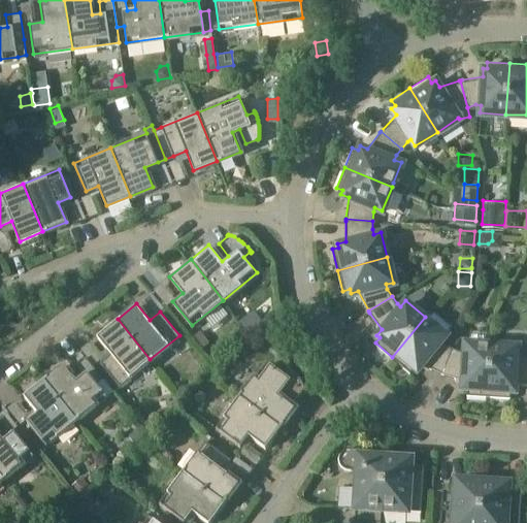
[(253,305),(241,315),(251,326),(261,316),(253,305)]
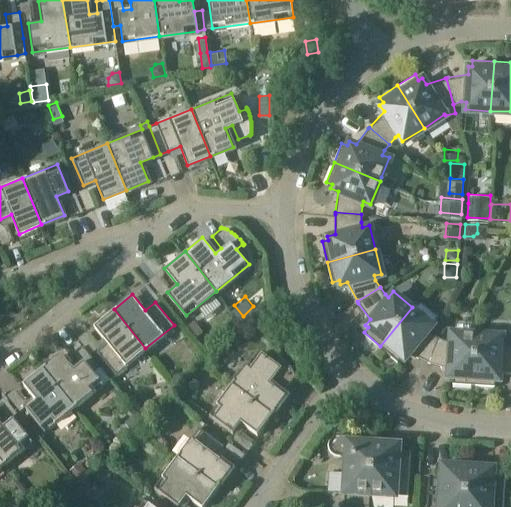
[(412,307),(380,346),(397,359),(401,354),(404,357),(409,351),(427,360),(428,360),(438,335),(430,332),(427,329),(431,324),(430,322),(436,314),(420,300),(413,308),(412,307)]
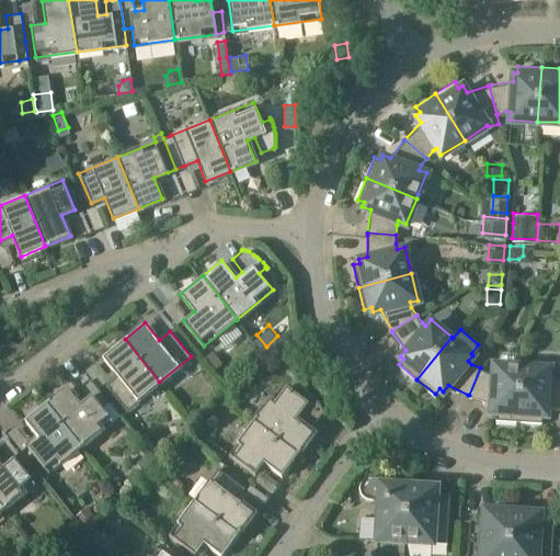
[(159,382),(125,339),(103,356),(117,374),(105,383),(126,408),(159,382)]
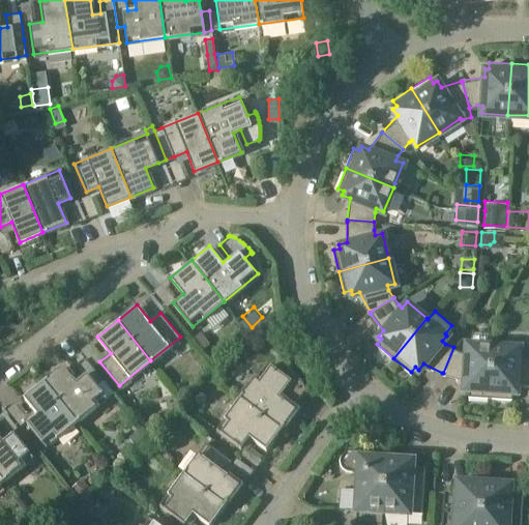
[(208,340),(200,328),(194,332),(202,344),(208,340)]
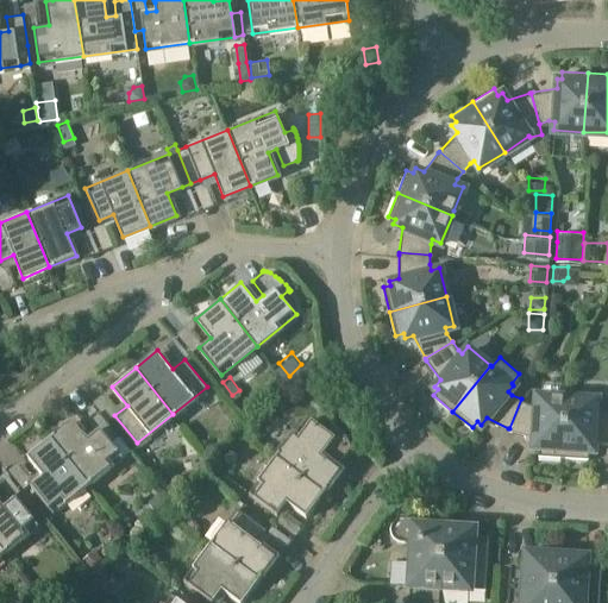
[(521,399),(509,428),(512,429),(534,437),(533,445),(538,446),(538,453),(563,456),(566,396),(537,394),(536,403),(531,402),(521,399)]
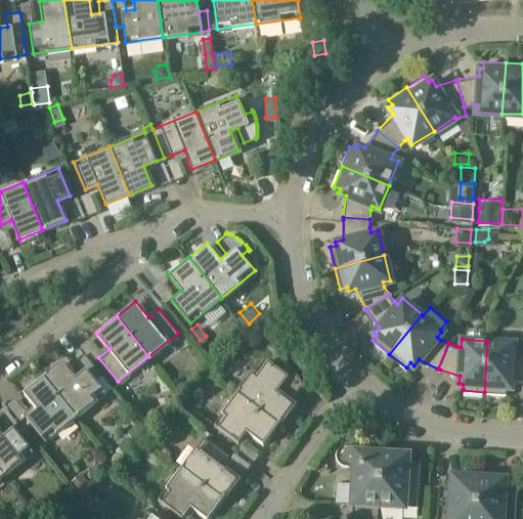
[(487,341),(484,392),(506,393),(506,386),(510,387),(511,379),(522,379),(522,351),(513,351),(513,342),(487,341)]
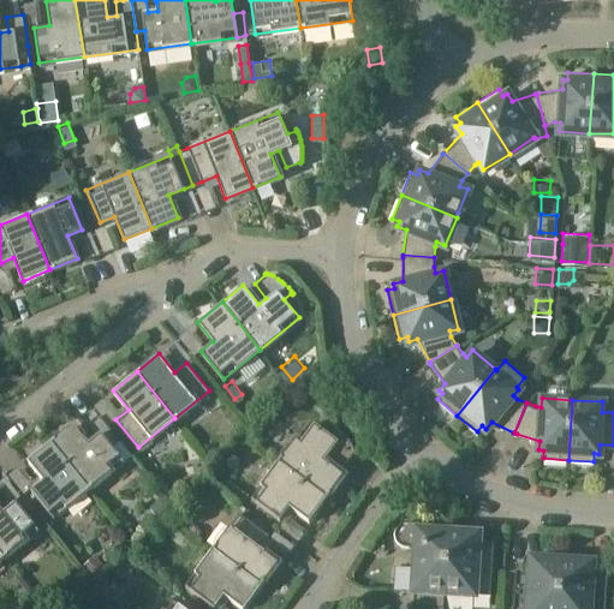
[(73,423),(51,441),(88,488),(124,459),(112,445),(120,439),(100,413),(87,424),(96,435),(88,441),(73,423)]
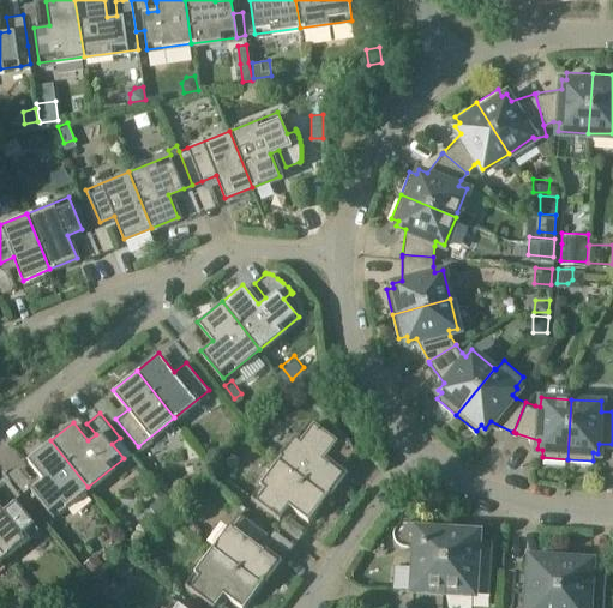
[(337,427),(332,423),(331,425),(332,425),(328,432),(308,417),(277,459),(325,495),(343,473),(324,457),(329,450),(344,461),(353,450),(354,450),(352,444),(350,441),(348,438),(346,434),(343,432),(341,429),(337,427)]
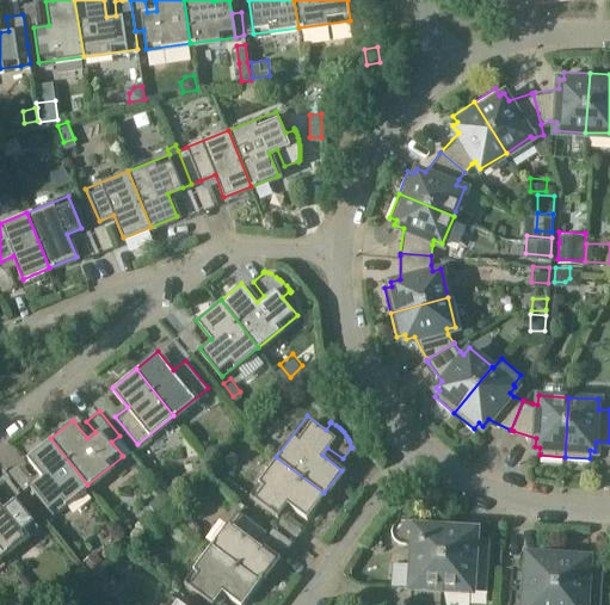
[(87,485),(50,438),(28,456),(42,475),(30,486),(53,513),(87,485)]
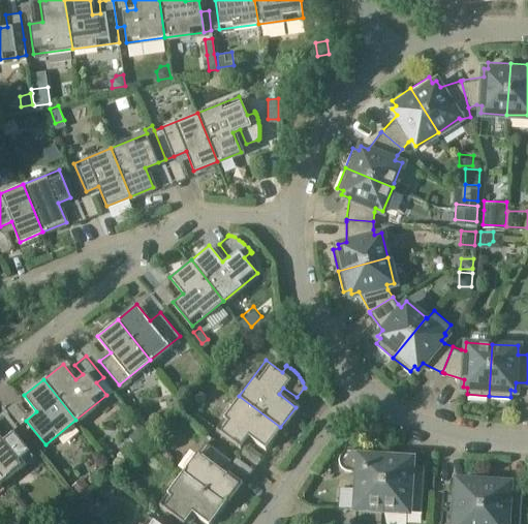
[(280,427),(239,396),(215,427),(240,445),(248,434),(266,448),(280,427)]
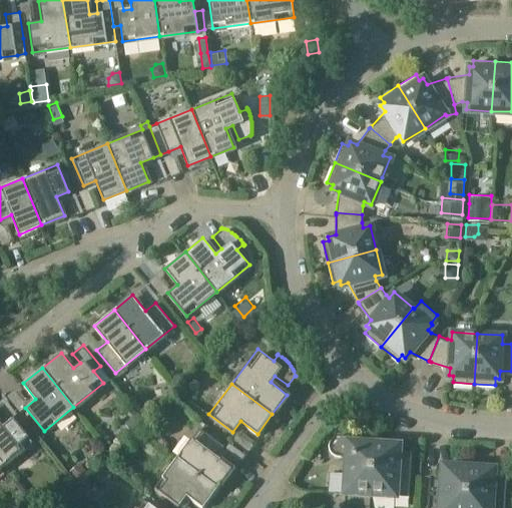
[(172,406),(165,399),(159,405),(166,412),(172,406)]
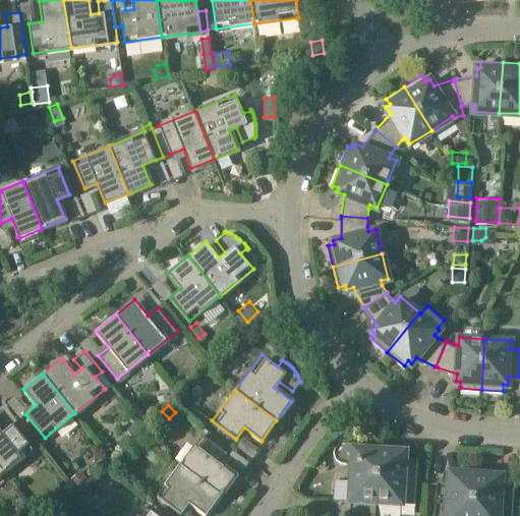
[(210,416),(193,405),(187,413),(204,424),(210,416)]
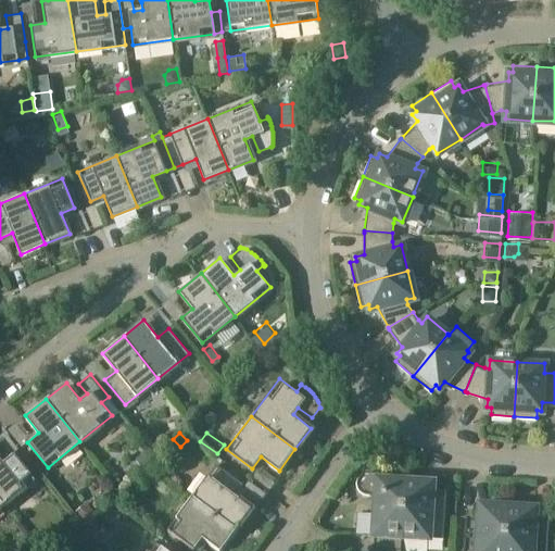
[(153,458),(146,448),(135,456),(142,466),(153,458)]
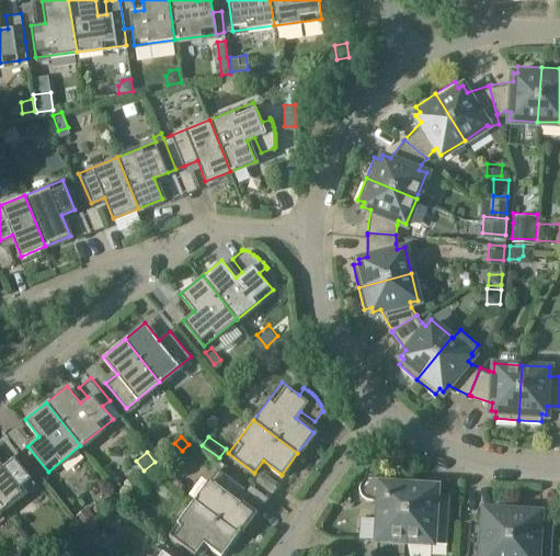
[(0,505),(2,508),(35,483),(14,456),(3,466),(0,462),(0,505)]
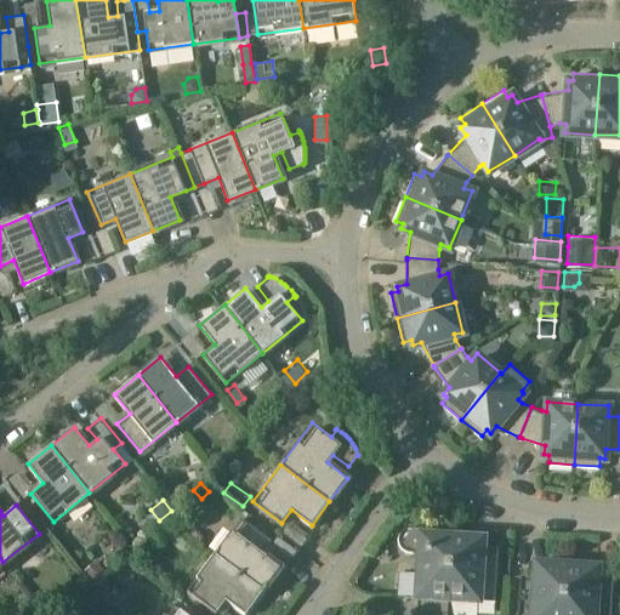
[(263,590),(280,567),(261,551),(271,539),(242,517),(214,553),(263,590)]
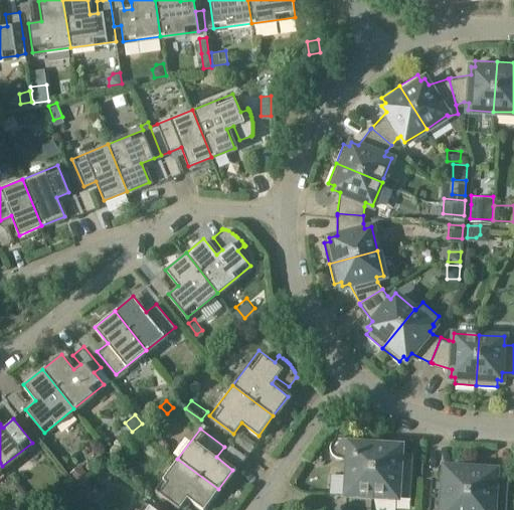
[(330,472),(329,493),(346,494),(345,509),(370,509),(372,495),(371,495),(375,438),(341,436),(338,436),(335,437),(332,440),(330,443),(330,447),(331,450),(333,453),(336,455),(339,456),(349,457),(348,469),(348,473),(330,472)]
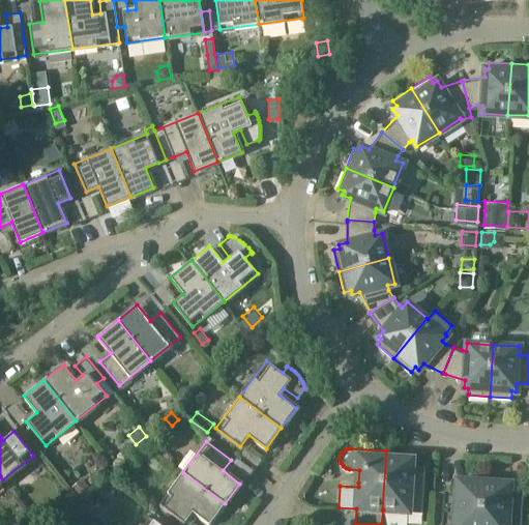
[(386,450),(382,509),(383,509),(421,512),(424,465),(402,463),(403,451),(386,450)]
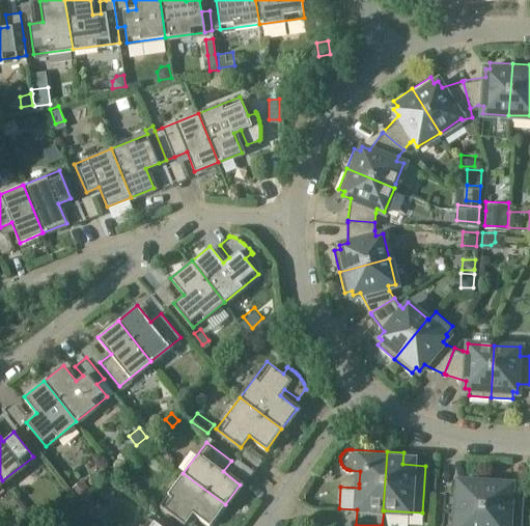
[(225,504),(183,473),(160,504),(185,523),(193,511),(210,525),(225,504)]
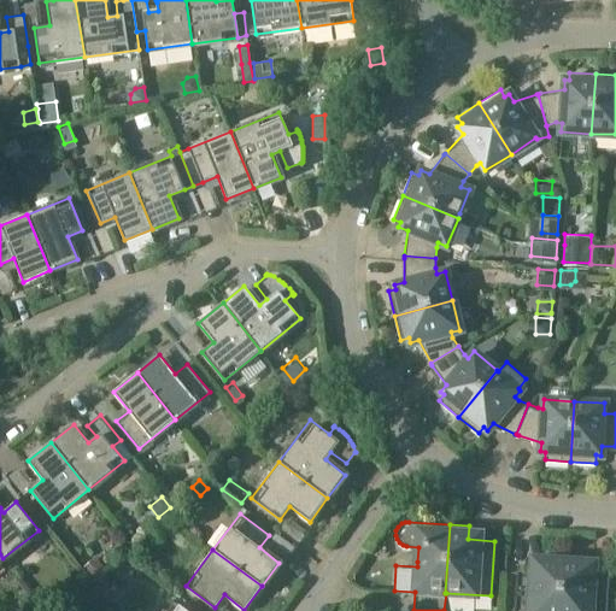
[(559,610),(564,552),(545,551),(544,565),(517,563),(514,610),(559,610)]
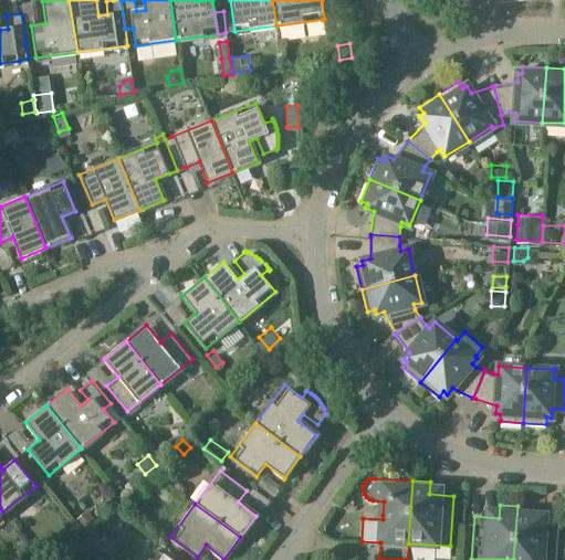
[(518,506),(513,559),(555,559),(558,521),(534,520),(535,508),(518,506)]
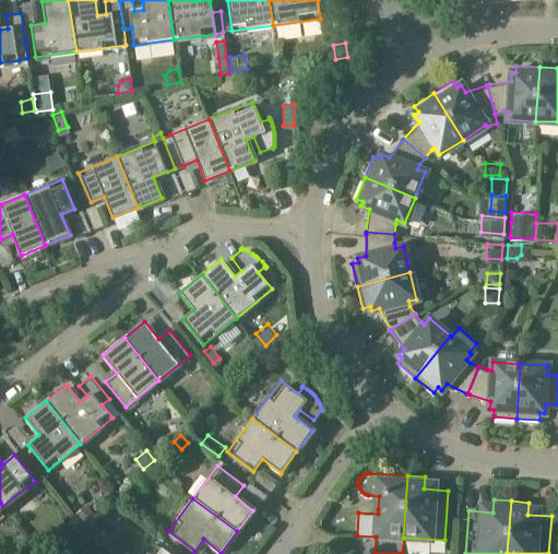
[(86,502),(72,513),(80,522),(94,510),(86,502)]
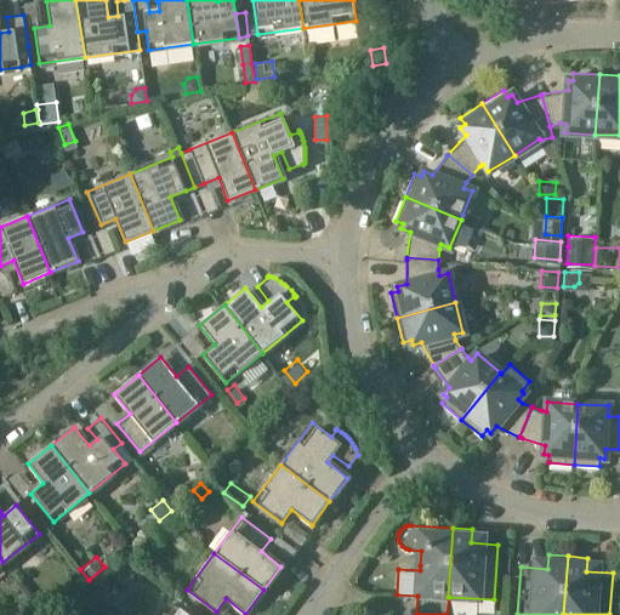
[(115,581),(104,574),(84,591),(100,604),(115,581)]
